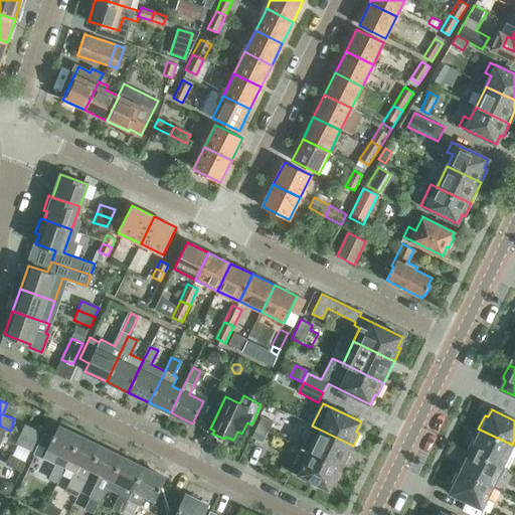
[(262,416),(256,427),(268,434),(274,422),(262,416)]
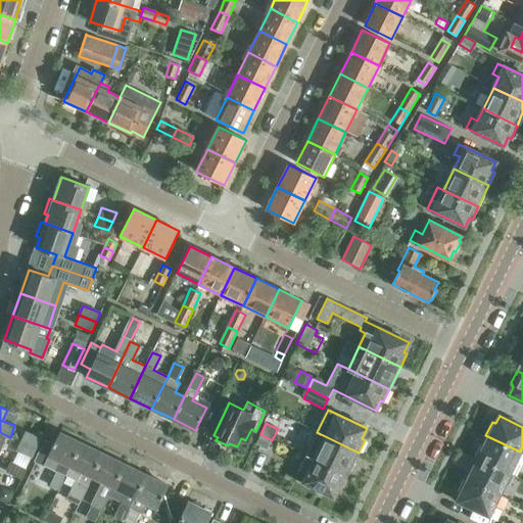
[(26,432),(21,441),(36,447),(40,439),(26,432)]
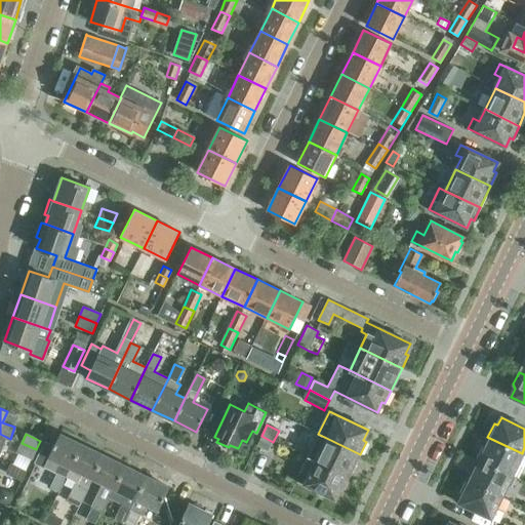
[(67,477),(82,445),(59,434),(53,447),(44,443),(34,463),(43,468),(48,457),(58,462),(53,472),(56,474),(49,487),(58,491),(66,476),(67,477)]
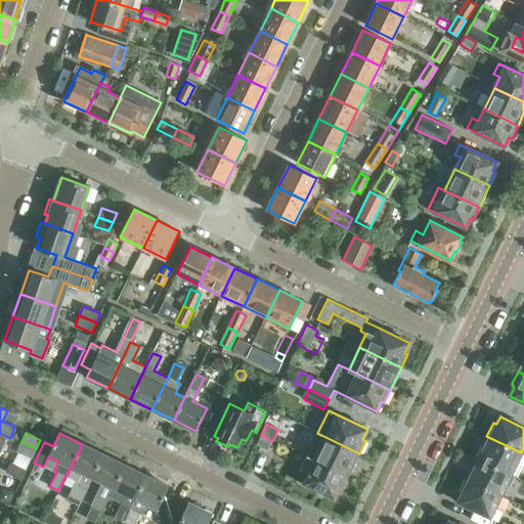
[(317,433),(306,456),(348,477),(359,453),(317,433)]
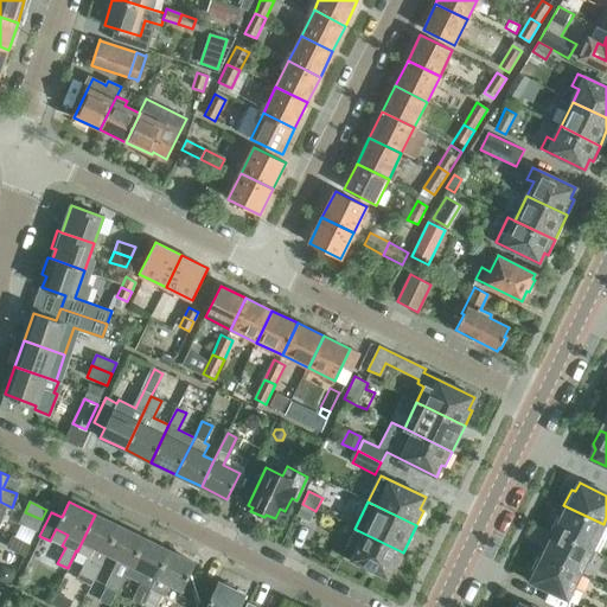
[(296,516),(310,523),(315,511),(302,504),(296,516)]
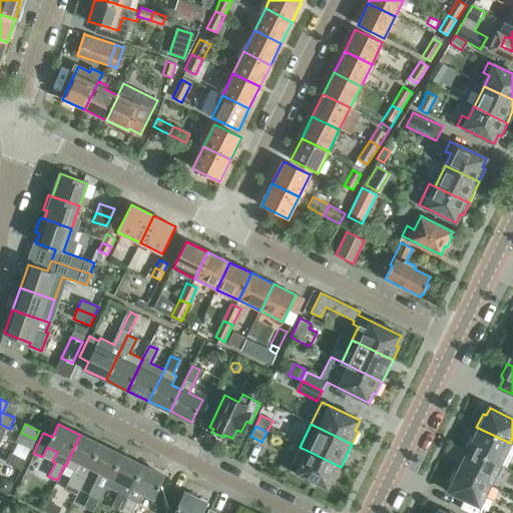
[(476,427),(466,448),(500,464),(510,443),(476,427)]
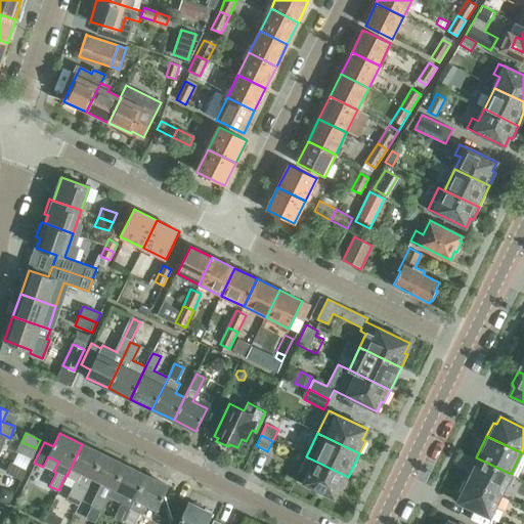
[(36,448),(22,442),(17,450),(32,457),(36,448)]
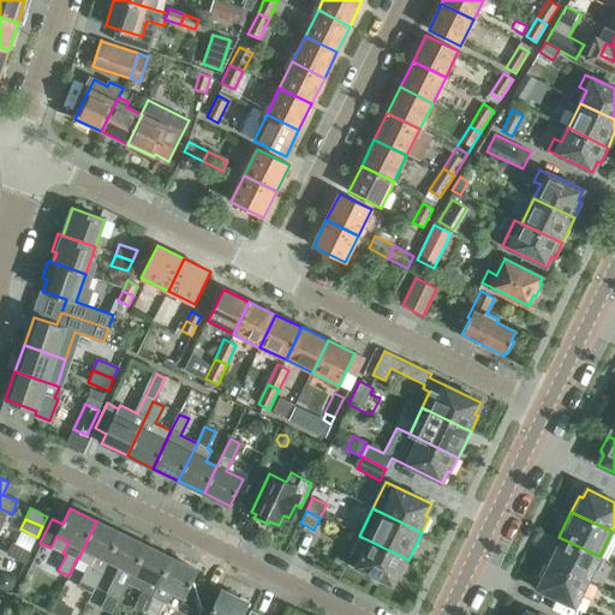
[(108,560),(121,533),(96,521),(78,559),(89,563),(81,581),(94,587),(107,560),(108,560)]
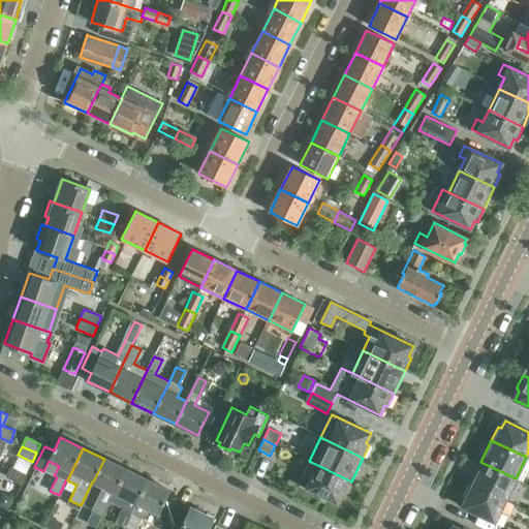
[(126,469),(104,459),(93,481),(102,487),(91,510),(102,516),(110,501),(111,502),(126,469)]
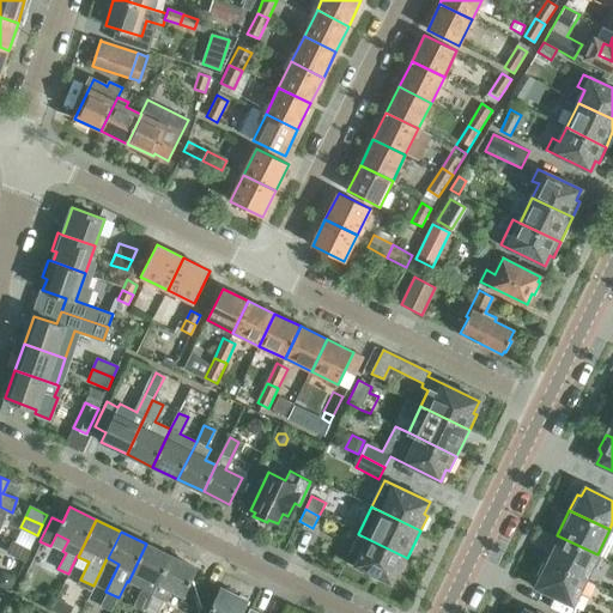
[(407,558),(358,534),(346,560),(390,583),(396,571),(400,572),(407,558)]
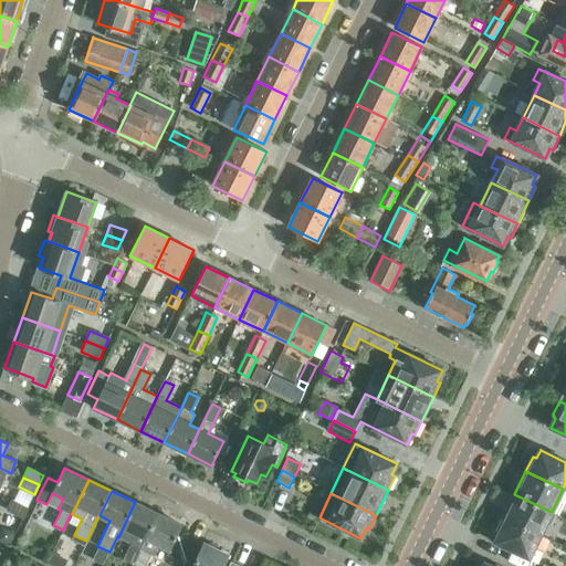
[(514,494),(503,516),(541,535),(552,512),(514,494)]
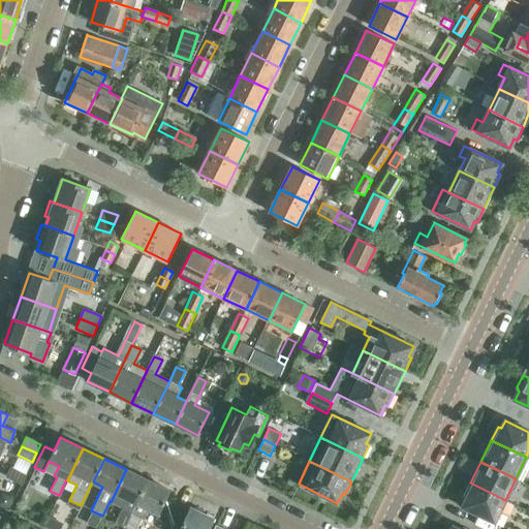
[(6,475),(22,484),(26,474),(10,467),(6,475)]
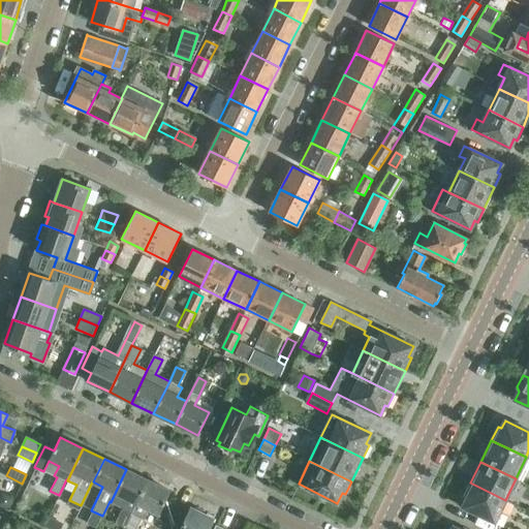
[(125,527),(148,480),(126,469),(111,502),(123,508),(116,523),(125,527)]
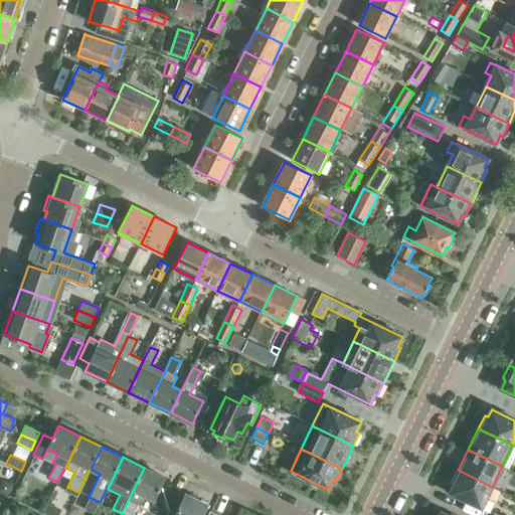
[(161,487),(166,478),(144,468),(122,513),(126,514),(131,514),(137,504),(141,505),(145,496),(154,501),(155,501),(161,487)]
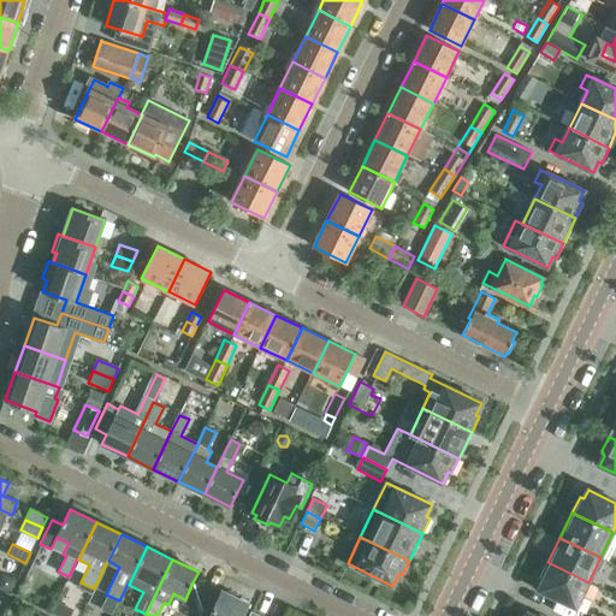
[(588,582),(548,562),(540,579),(543,581),(539,590),(584,611),(590,599),(582,596),(588,582)]
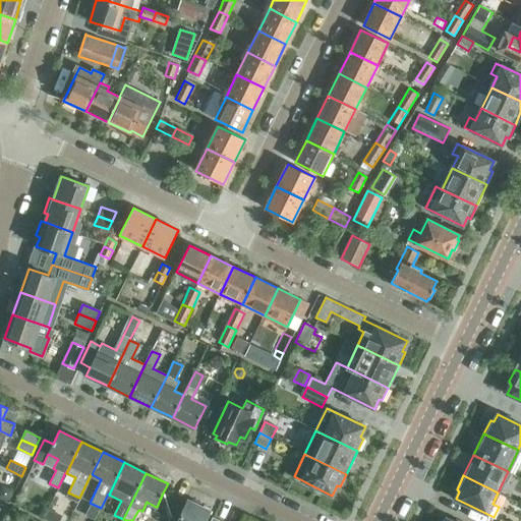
[(0,489),(0,497),(8,501),(11,490),(5,487),(0,489)]
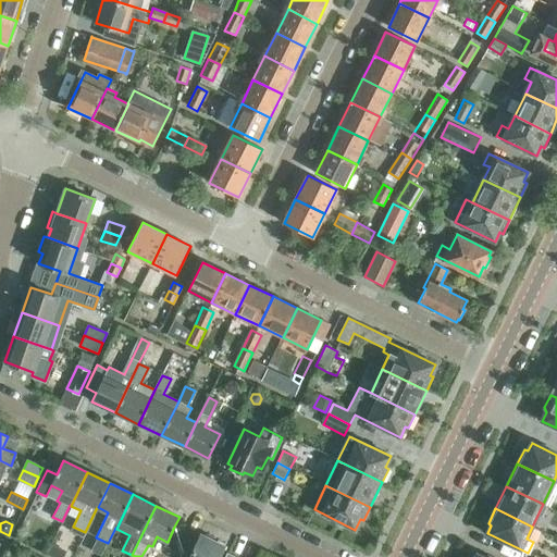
[(185,532),(174,527),(168,542),(166,542),(164,546),(175,552),(185,532)]
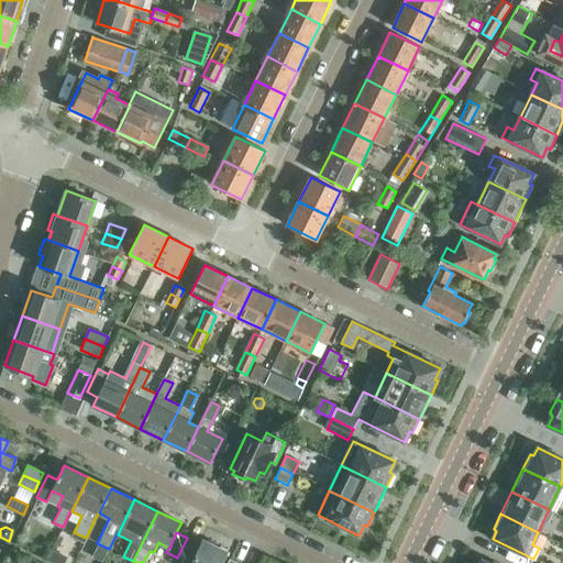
[(80,548),(85,538),(76,533),(70,543),(80,548)]
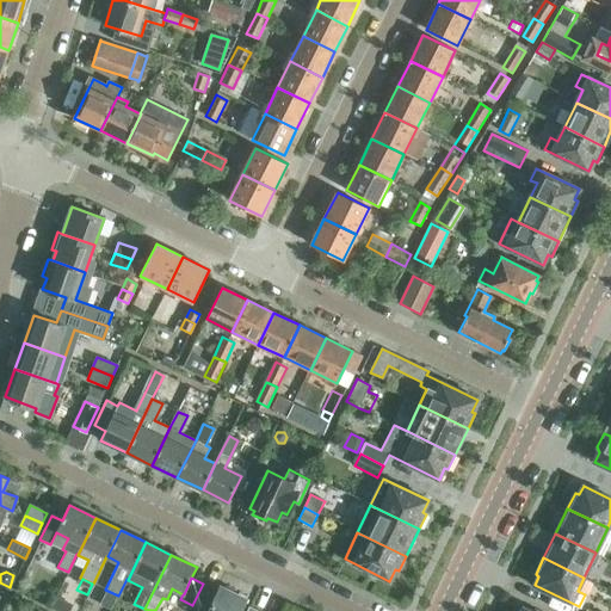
[(214,588),(203,584),(192,605),(203,610),(214,588)]
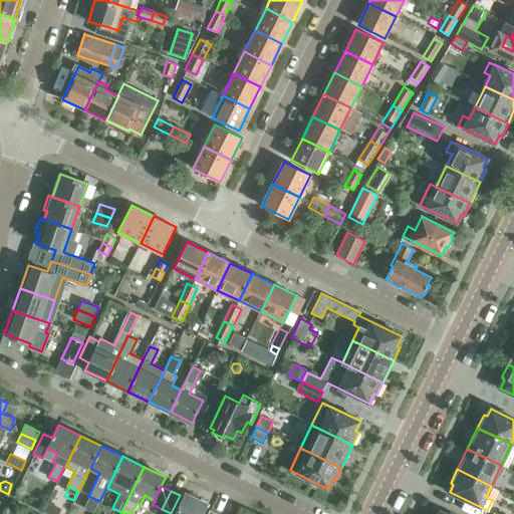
[(202,513),(208,504),(198,500),(197,496),(191,493),(188,494),(185,493),(175,513),(202,513)]
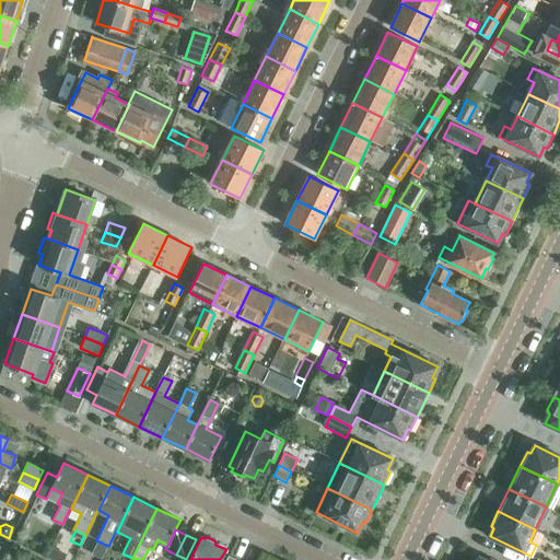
[(106,547),(97,543),(92,553),(101,558),(106,547)]
